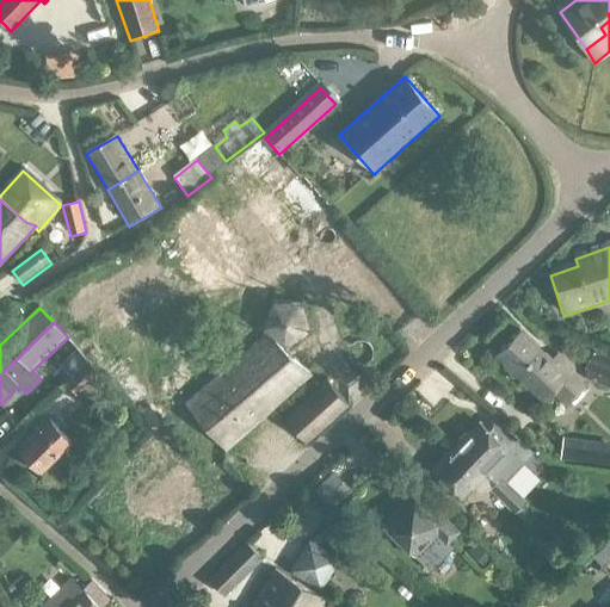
[(552,394),(566,408),(587,388),(573,373),(577,370),(559,353),(553,360),(522,330),(495,357),(542,403),(552,394)]
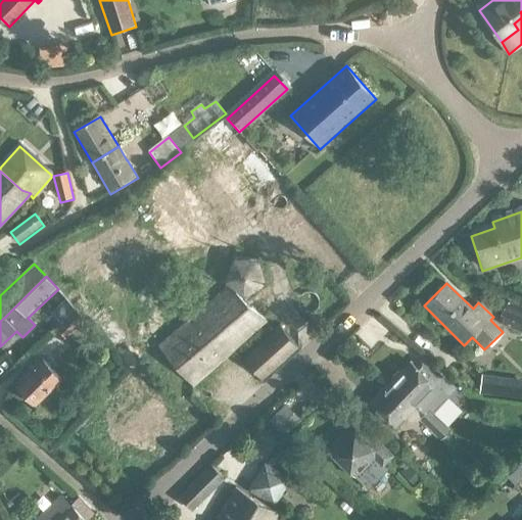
[(266,323),(229,289),(159,349),(192,387),(266,323)]
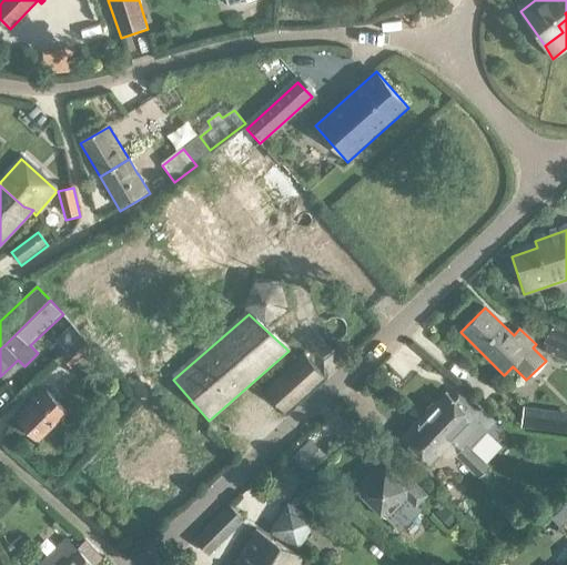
[(566,332),(553,325),(544,344),(548,346),(545,353),(566,363),(566,332)]
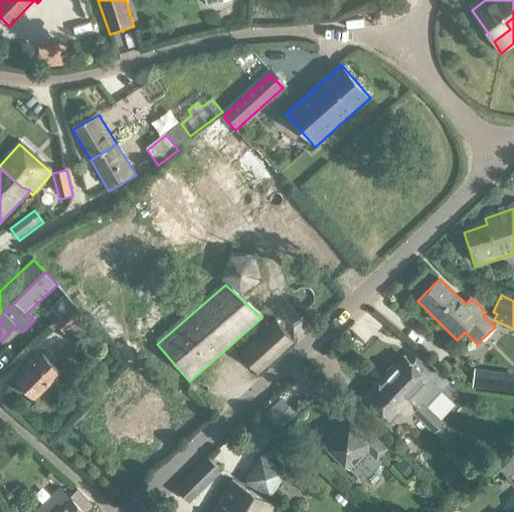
[(84,317),(74,307),(55,325),(65,336),(84,317)]
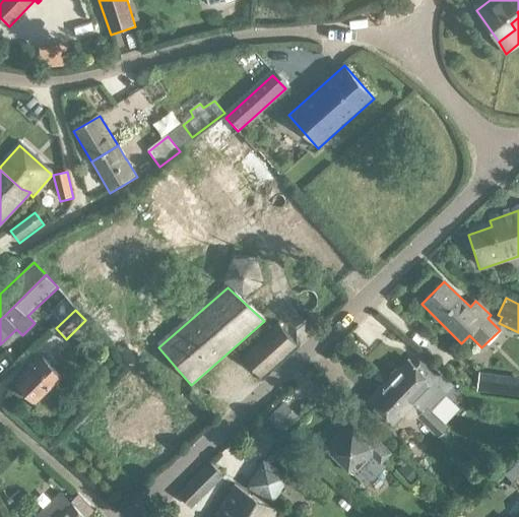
[(296,347),(277,327),(242,360),(260,380),(296,347)]
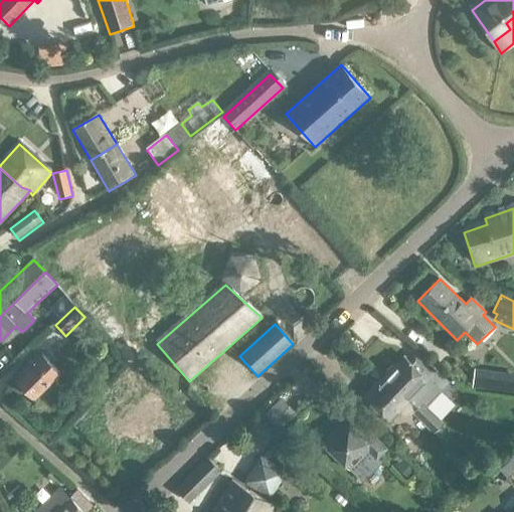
[(60,377),(40,357),(16,381),(35,401),(60,377)]
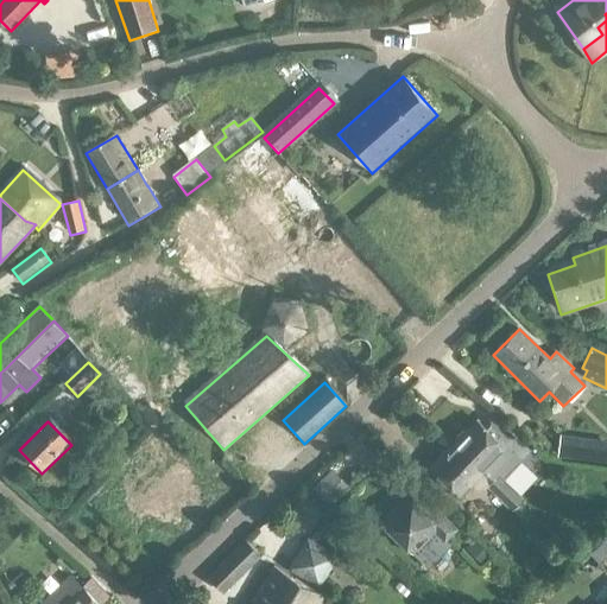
[(504,481),(525,459),(529,456),(488,426),(484,431),(475,424),(453,447),(493,484),(500,477),(504,481)]
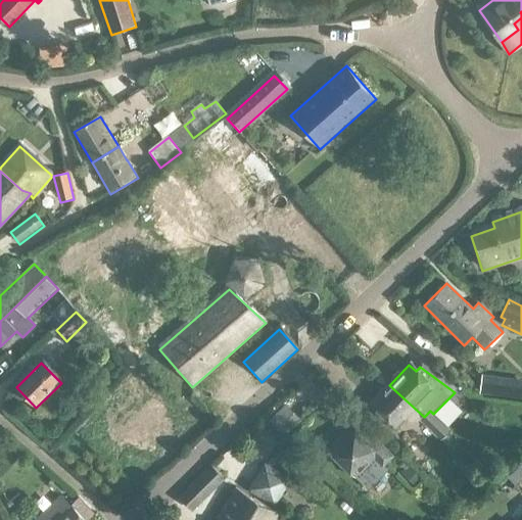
[(521,381),(482,376),(480,395),(521,400),(521,381)]
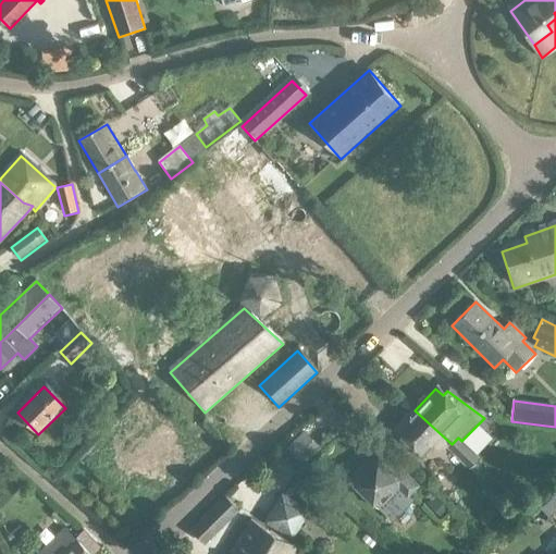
[(452,444),(415,410),(395,432),(420,456),(432,444),(442,454),(447,448),(458,459),(469,448),(461,441),(458,438),(452,444)]
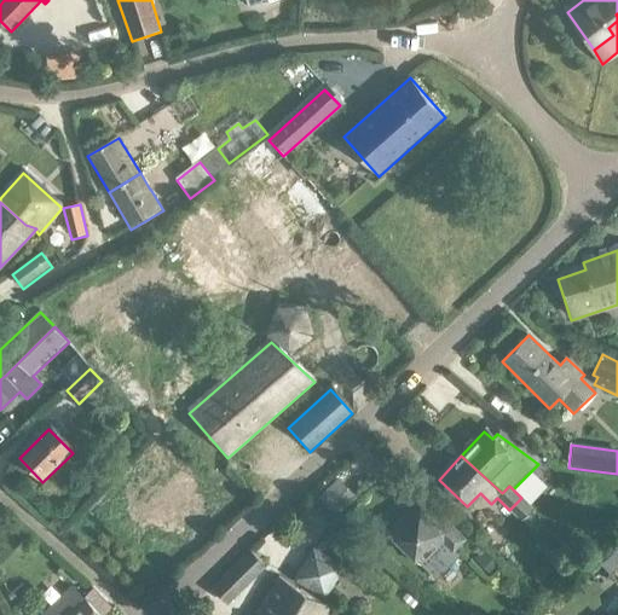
[(521,498),(509,510),(523,523),(535,510),(521,498)]
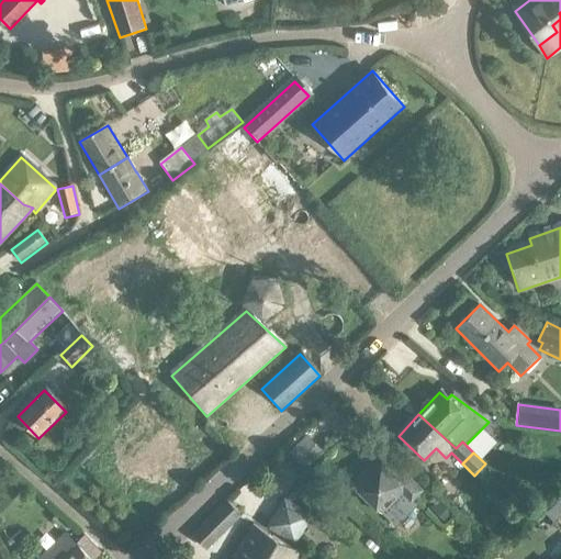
[(421,493),(381,455),(351,485),(394,528),(415,507),(411,503),(421,493)]
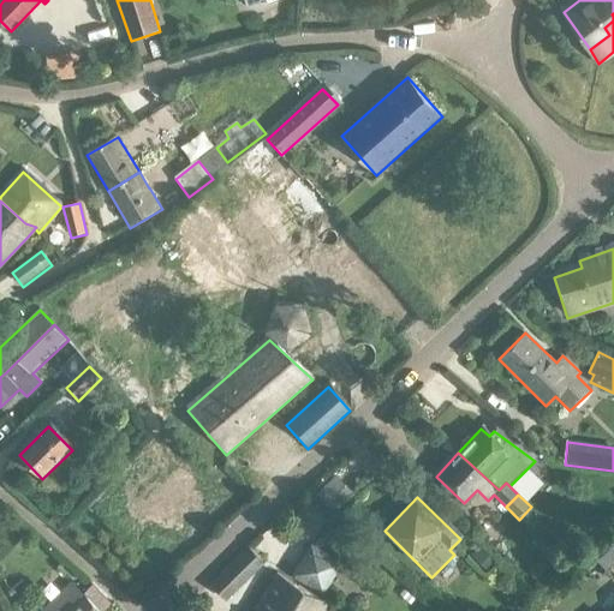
[(341,565),(311,547),(294,576),(325,594),(341,565)]
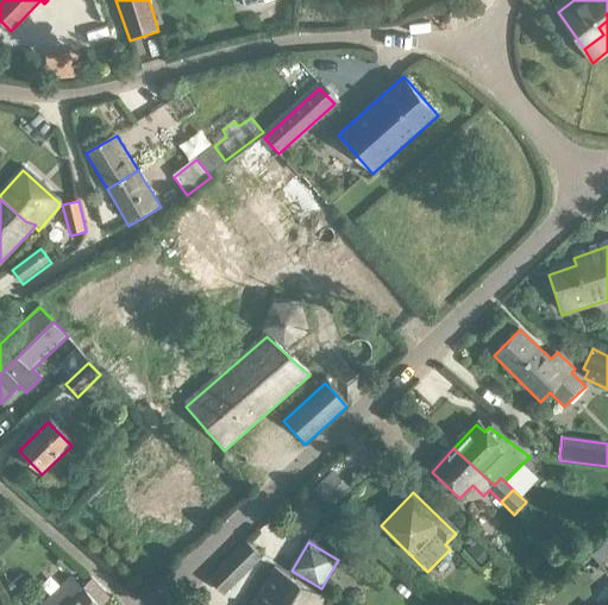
[(477,542),(468,552),(482,566),(493,556),(477,542)]
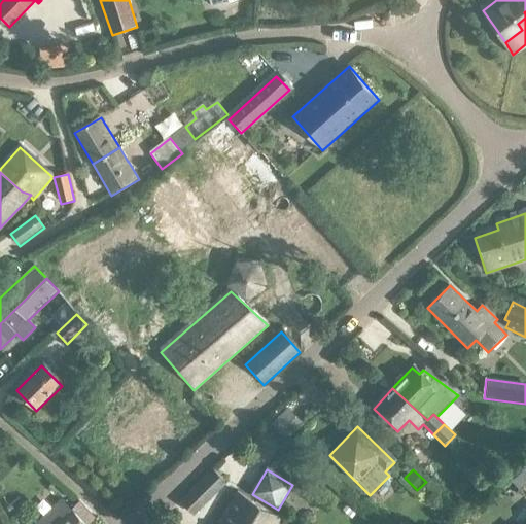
[(226,485),(211,470),(179,502),(194,518),(226,485)]
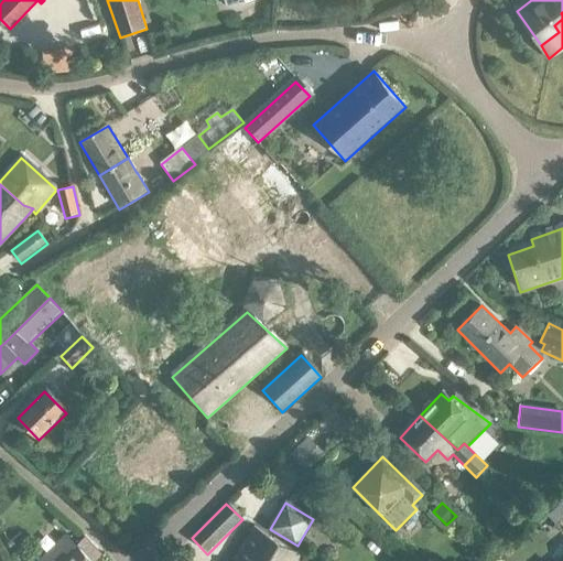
[(500,527),(489,538),(499,548),(510,537),(500,527)]
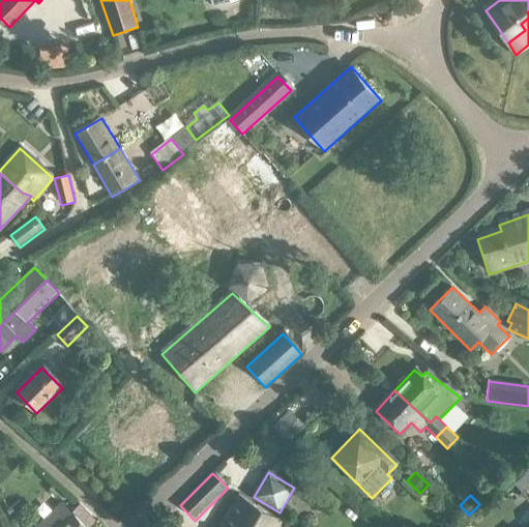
[(237,498),(219,526),(282,526),(283,525),(237,498)]
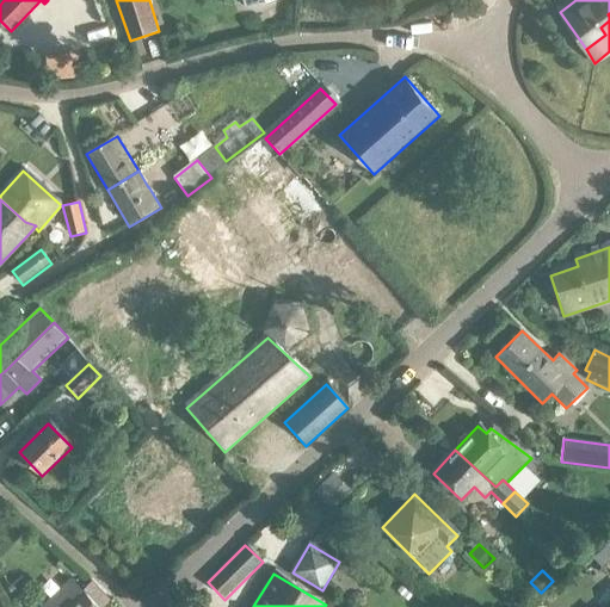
[(92,583),(82,593),(71,581),(43,606),(108,606),(112,602),(92,583)]
